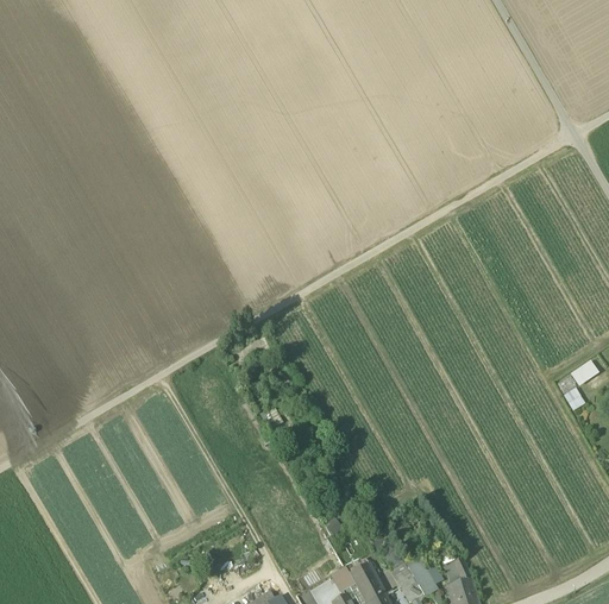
[(590,359),(570,372),(578,385),(598,372),(590,359)]
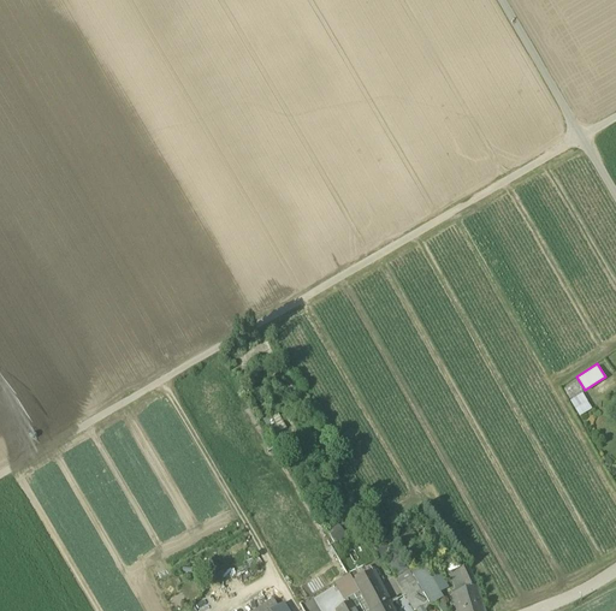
[(582,391),(569,398),(579,415),(592,407),(582,391)]
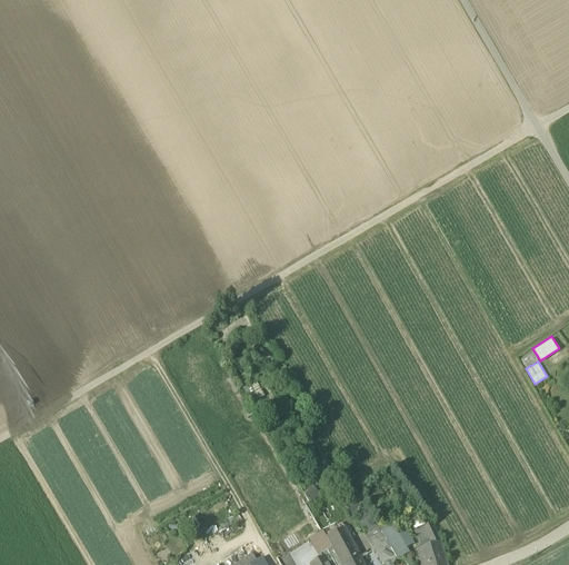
[(303,489),(308,499),(319,494),(313,483),(303,489)]
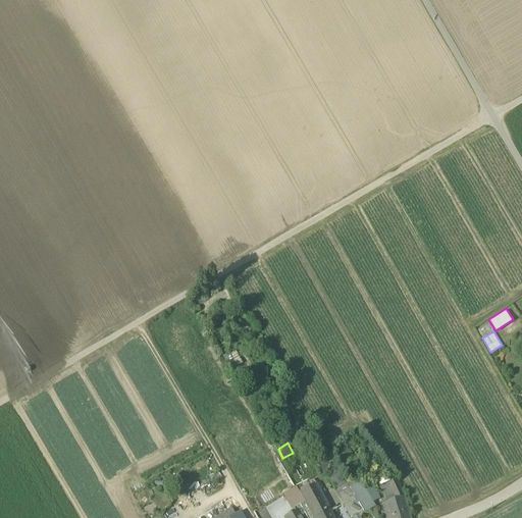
[(363,511),(358,502),(353,495),(349,486),(337,468),(326,474),(351,517),(363,511)]
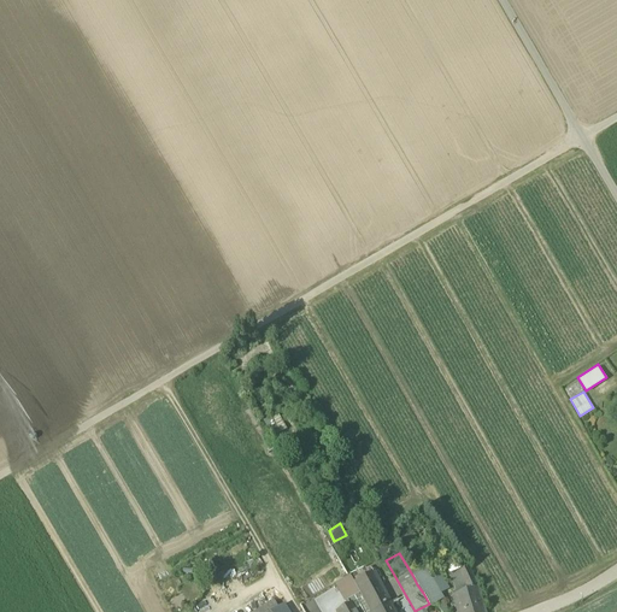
[(468,564),(458,569),(466,584),(468,588),(477,584),(468,564)]
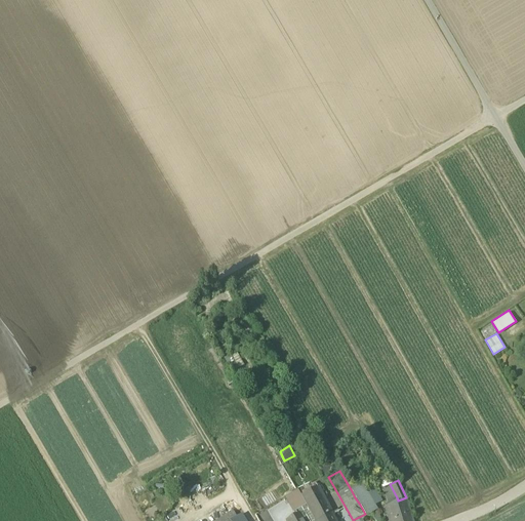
[(351,489),(355,497),(366,490),(365,489),(362,483),(351,489)]
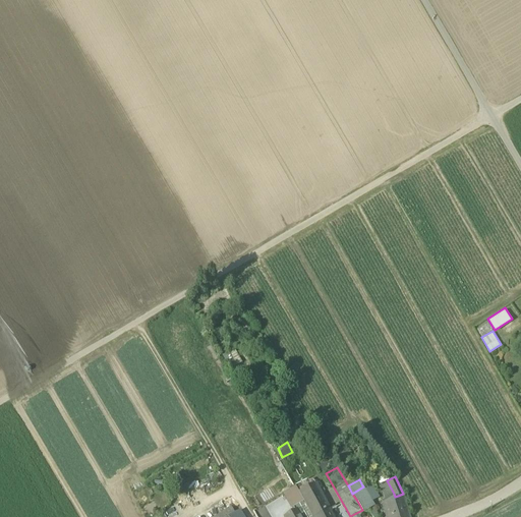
[(381,483),(387,497),(394,494),(387,480),(381,483)]
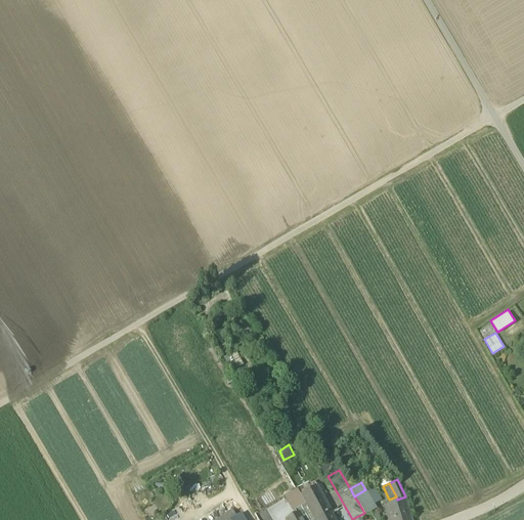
[(301,492),(314,519),(335,519),(317,484),(301,492)]
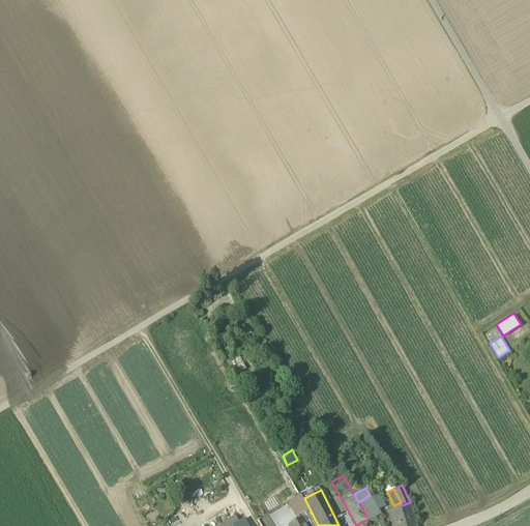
[(377,490),(369,494),(370,495),(374,503),(378,509),(386,504),(377,490)]
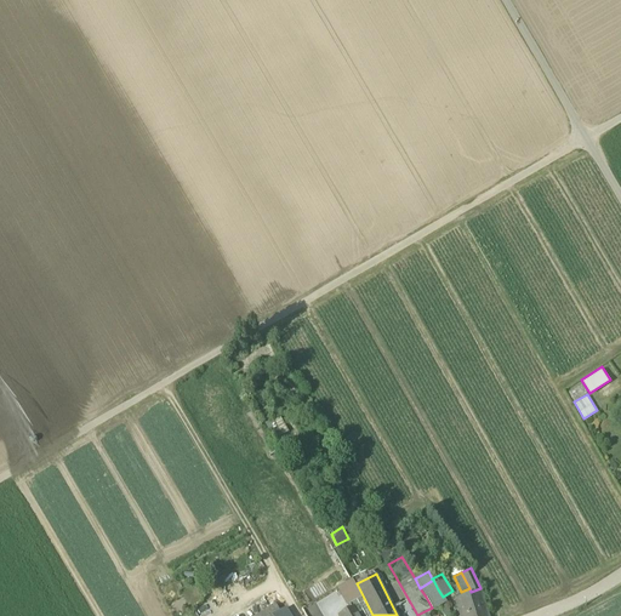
[(433,580),(420,588),(426,597),(438,589),(433,580)]
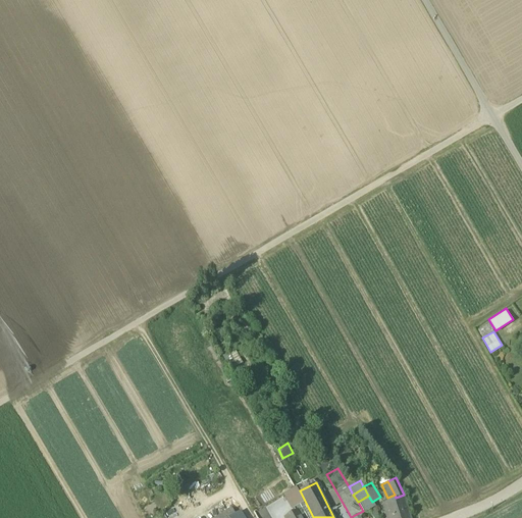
[(292,512),(296,510),(294,506),(300,503),(303,501),(297,489),(283,498),(292,512)]
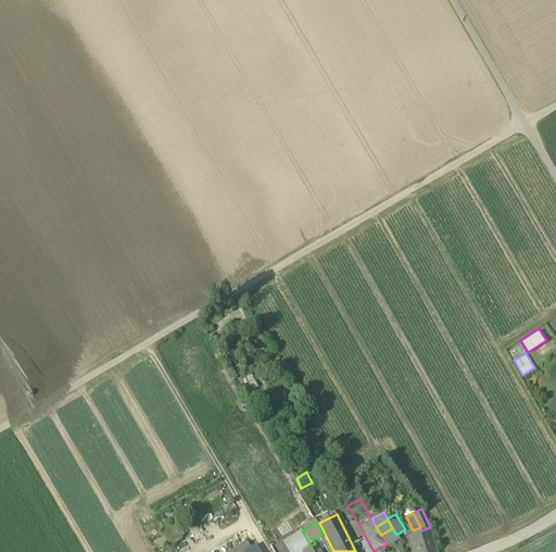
[(437,551),(430,527),(421,530),(408,535),(407,535),(412,551),(437,551)]
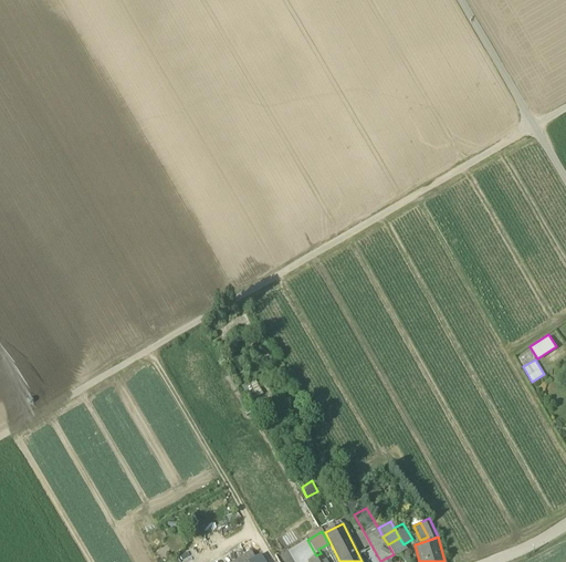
[(388,544),(394,554),(406,548),(404,544),(399,538),(388,544)]
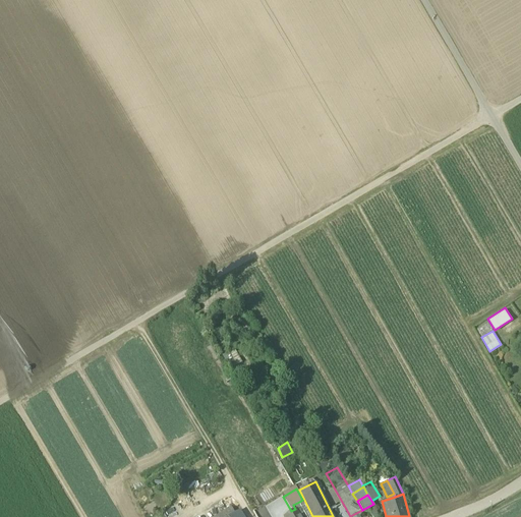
[(307,516),(299,502),(293,505),(295,509),(296,508),(299,514),(300,516),(307,516)]
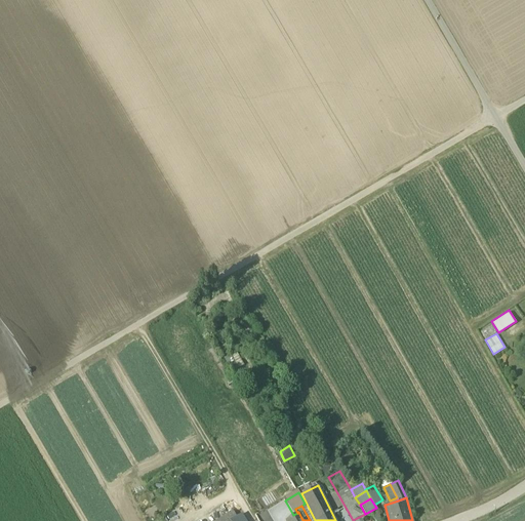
[(210,520),(226,520),(236,515),(232,509),(210,520)]
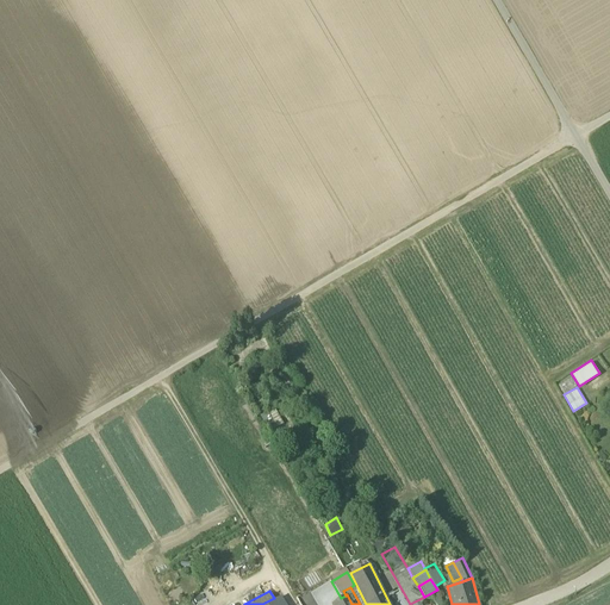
[(332,603),(334,604),(343,604),(350,602),(347,594),(346,596),(341,598),(332,603)]
